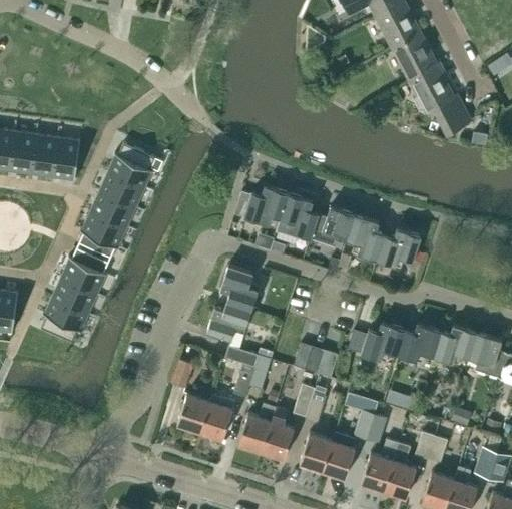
[(340,0),(349,17),(368,7),(374,18),(403,3),(401,0),(340,0)]
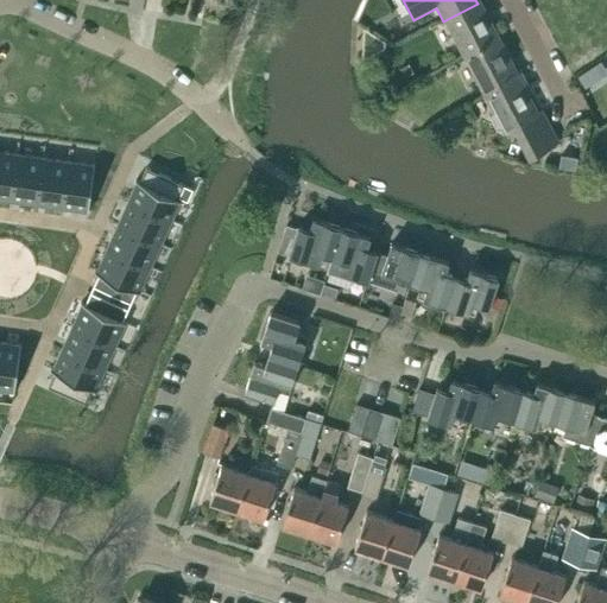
[(497,42),(478,4),(443,21),(462,58),(497,42)]
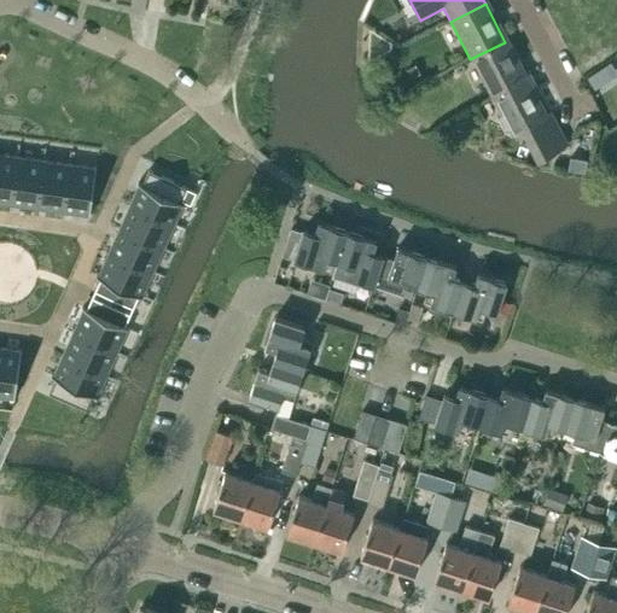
[(490,98),(525,80),(505,42),(470,59),(490,98)]
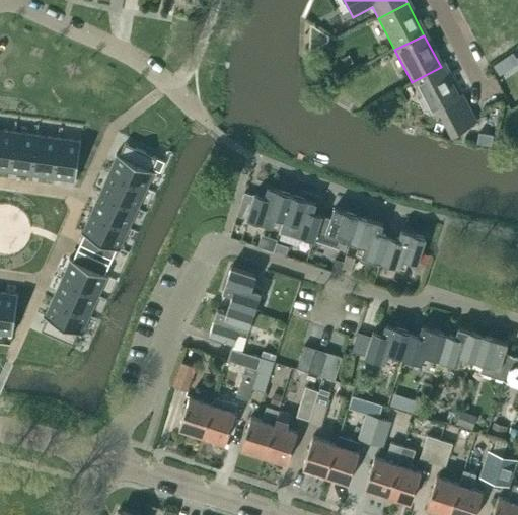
[(341,62),(345,69),(352,65),(348,57),(341,62)]
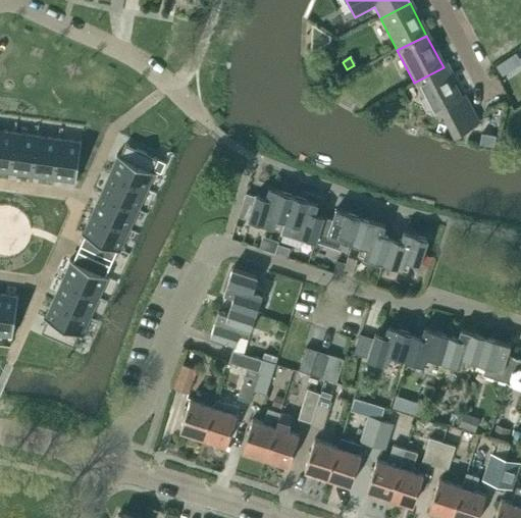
[(431,116),(445,109),(451,119),(448,121),(456,138),(478,125),(465,99),(461,101),(444,67),(414,83),(423,100),(418,102),(425,115),(430,113),(431,116)]
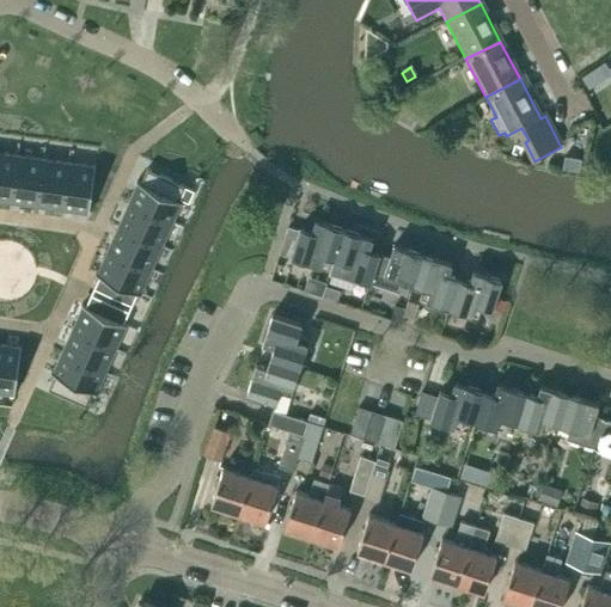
[(0,204),(10,207),(17,159),(0,155),(0,204)]
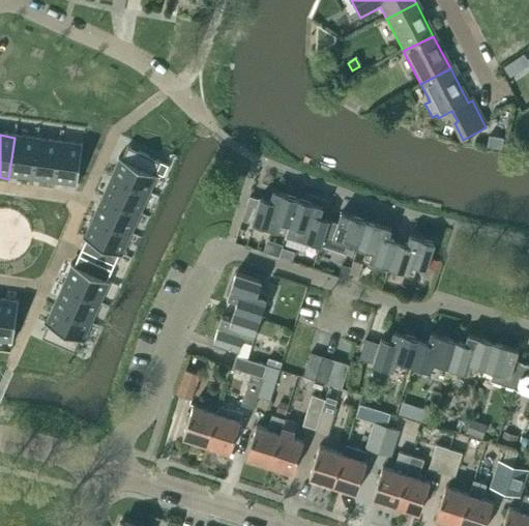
[(15,138),(8,179),(31,182),(36,141),(15,138)]
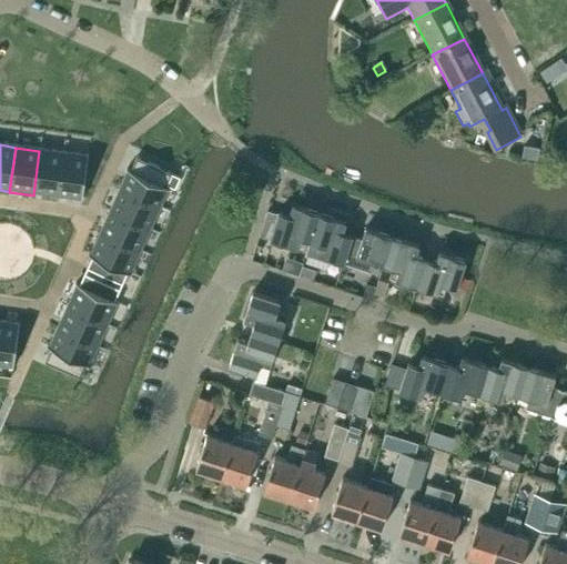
[(522,160),(536,162),(538,151),(524,148),(522,160)]
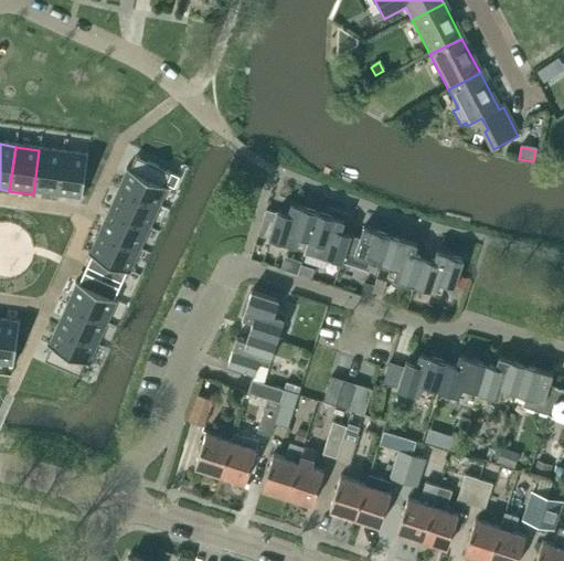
[(39,150),(33,194),(56,198),(63,154),(39,150)]
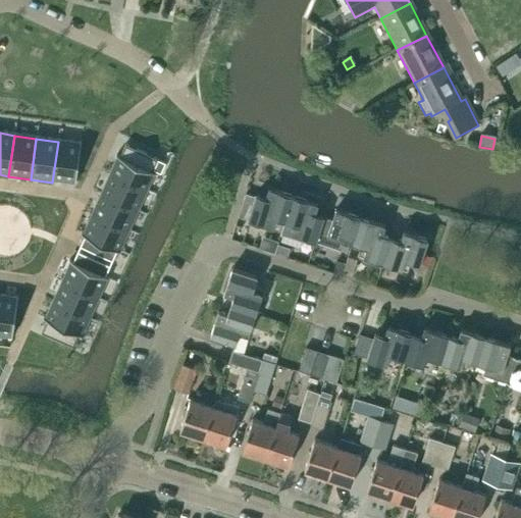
[(58,142),(52,183),(75,186),(81,145),(58,142)]
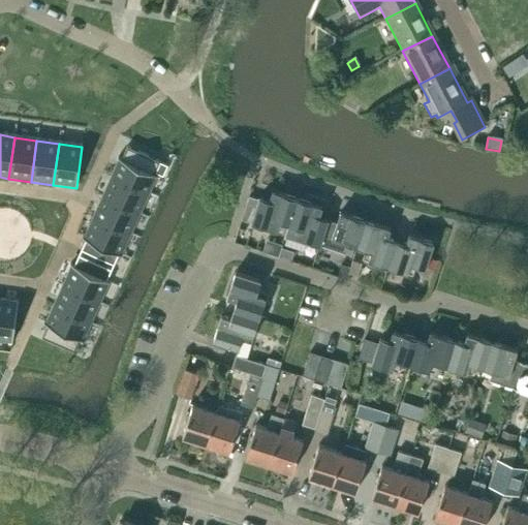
[(116,160),(109,178),(146,194),(154,177),(152,176),(157,163),(124,149),(119,161),(116,160)]
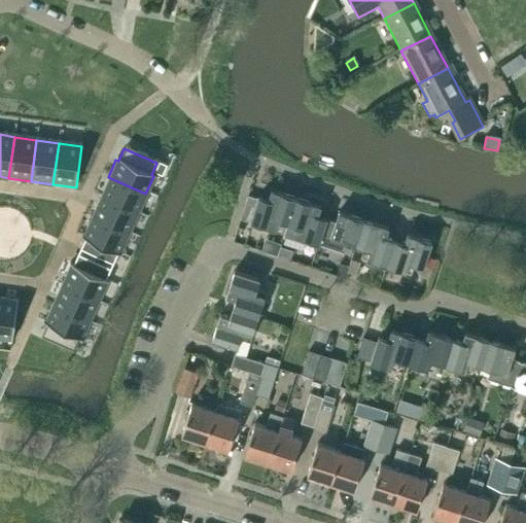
[(159,164),(154,175),(162,178),(167,167),(159,164)]
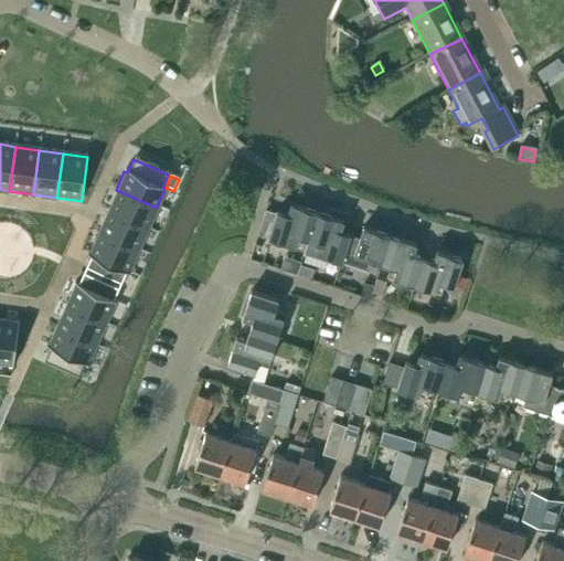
[(116,190),(106,212),(146,230),(156,208),(116,190)]
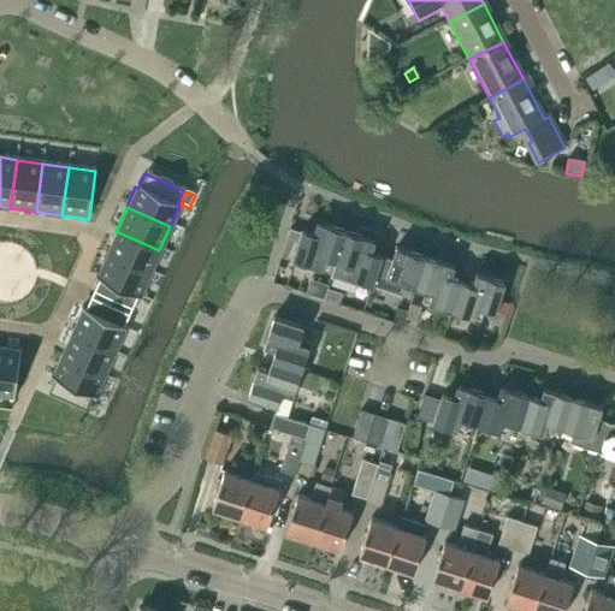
[(326,261),(338,265),(347,236),(317,226),(313,237),(302,233),(301,237),(289,233),(281,259),(293,262),(323,272),(326,261)]
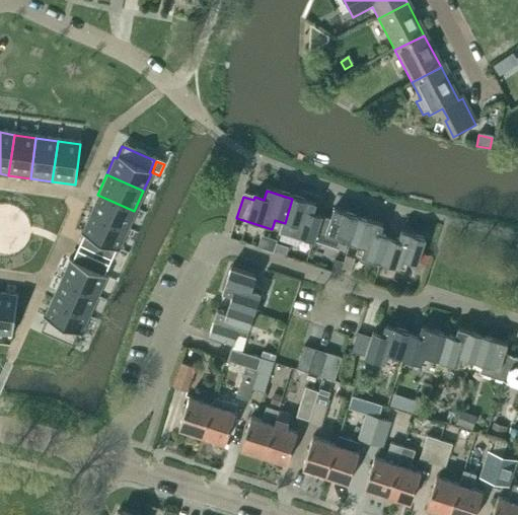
[(97,195),(88,214),(126,231),(134,211),(97,195)]
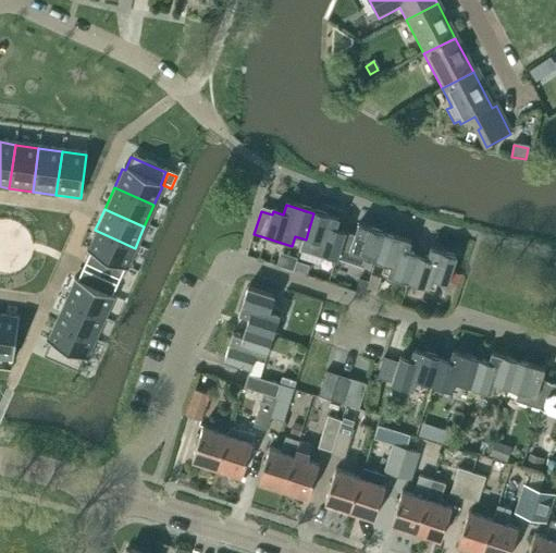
[(340,221),(313,213),(306,240),(314,243),(310,253),(337,261),(346,234),(336,231),(340,221)]
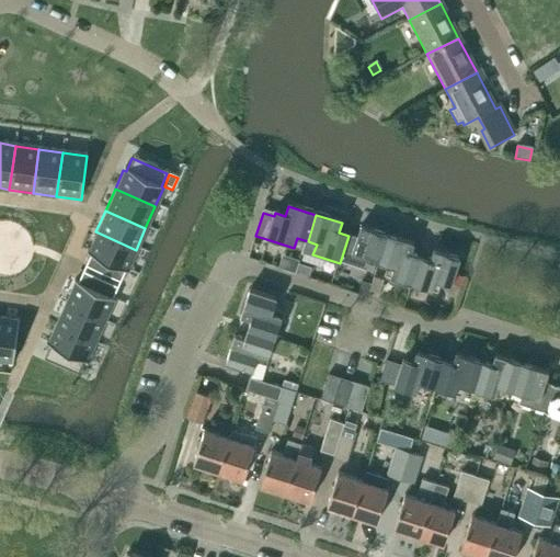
[(357,239),(349,236),(340,263),(366,272),(369,262),(379,265),(388,238),(361,229),(357,239)]
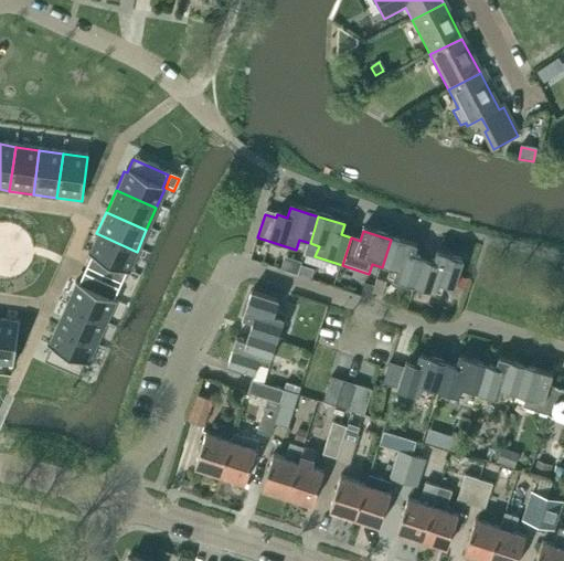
[(96,233),(86,256),(88,257),(97,262),(106,265),(115,270),(124,273),(126,274),(137,252),(96,233)]
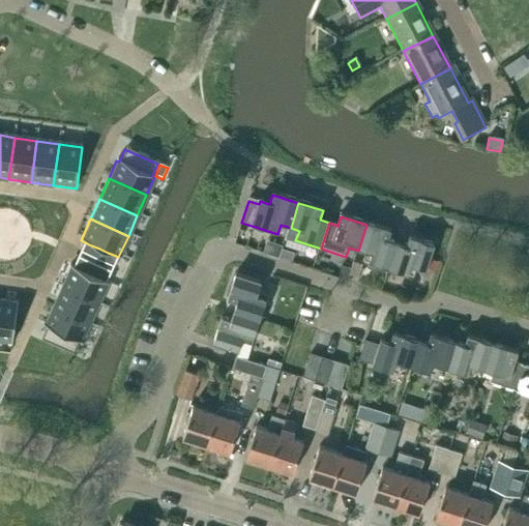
[(366,253),(363,262),(390,270),(399,245),(388,241),(391,233),(366,225),(358,251),(366,253)]
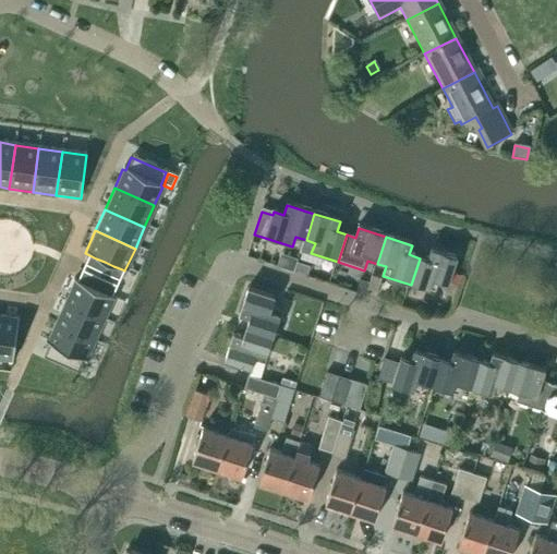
[(428,261),(420,259),(411,285),(436,293),(439,284),(449,287),(449,286),(460,289),(463,279),(452,275),(458,260),(431,252),(428,261)]
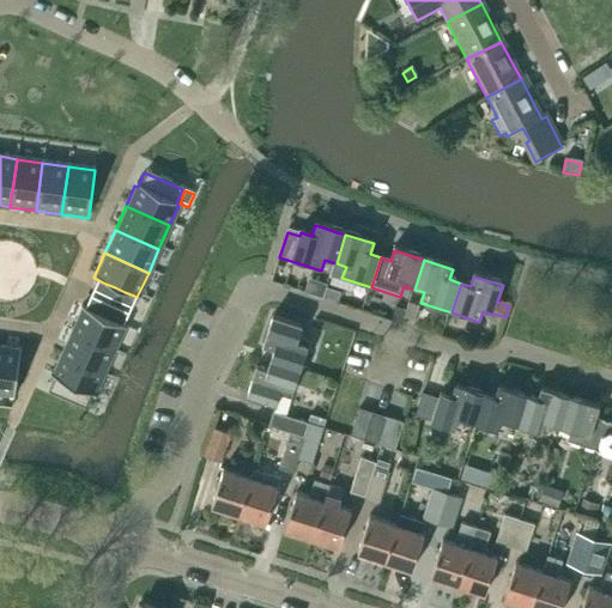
[(96,279),(91,291),(101,295),(105,284),(96,279)]
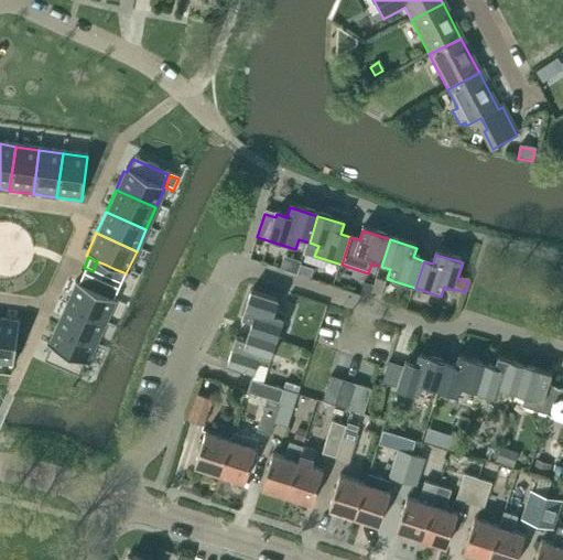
[(97,261),(93,271),(101,276),(106,265),(97,261)]
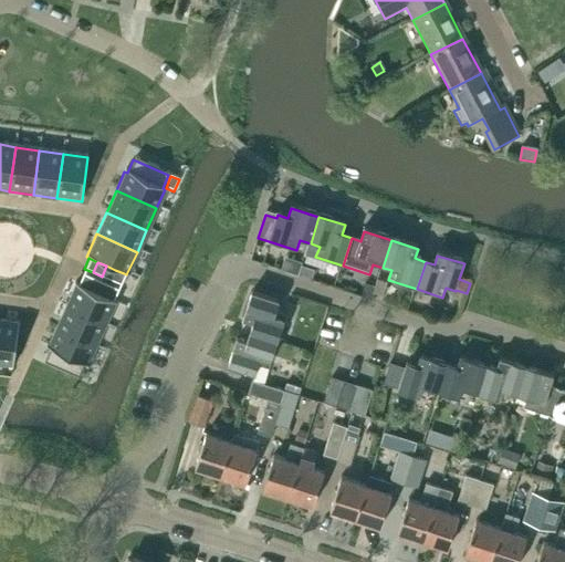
[(106,266),(102,277),(110,280),(115,270),(106,266)]
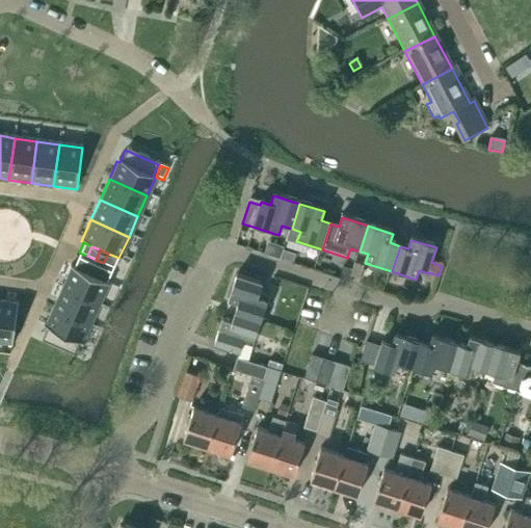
[(295,255),(285,252),(282,262),(292,265),(295,255)]
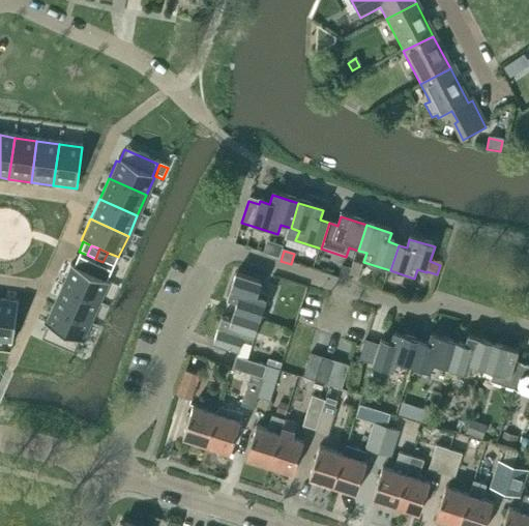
[(108,253),(103,262),(111,266),(116,256),(108,253)]
